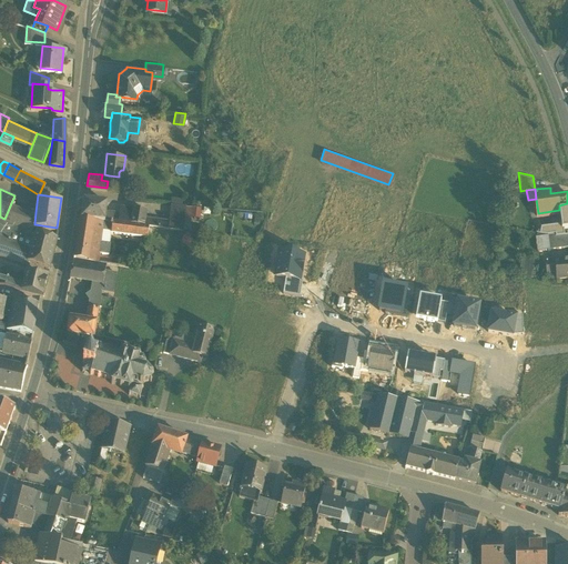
[(112,219),(131,221),(133,205),(120,203),(119,211),(105,210),(108,199),(83,195),(81,215),(103,218),(104,218),(112,219)]
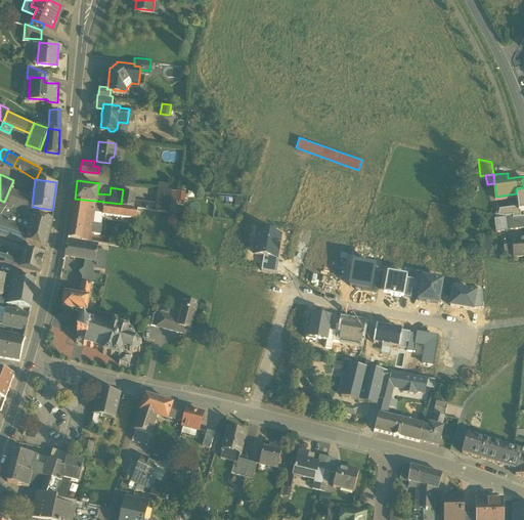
[(158,185),(156,200),(156,208),(170,210),(171,198),(172,187),(172,186),(168,186),(158,185)]
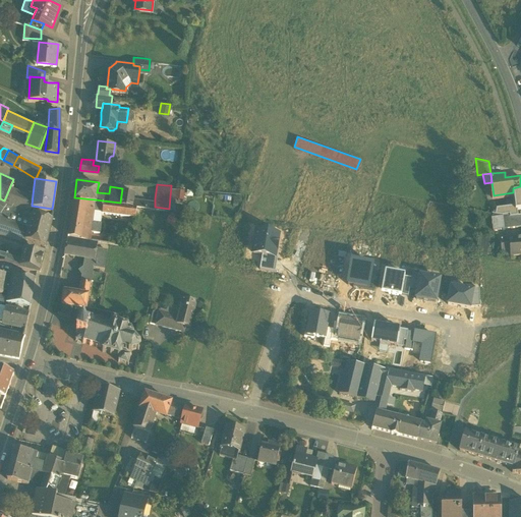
[(18,189),(10,186),(4,200),(12,204),(18,189)]
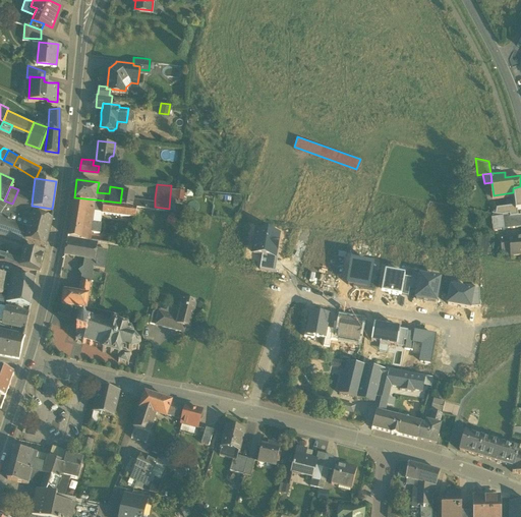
[(184,187),(175,187),(175,196),(183,197),(184,187)]
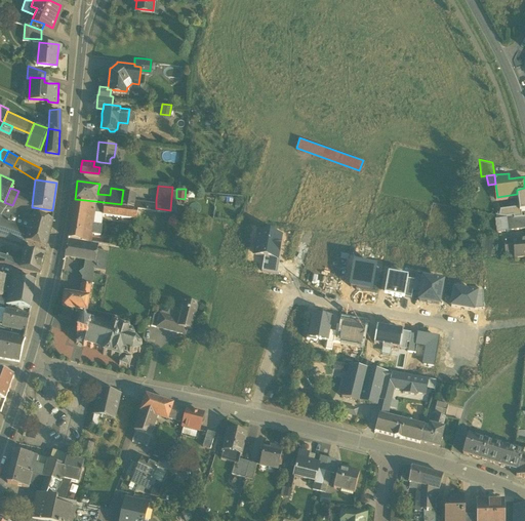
[(124,190),(123,190),(121,204),(133,205),(134,197),(135,191),(124,190)]
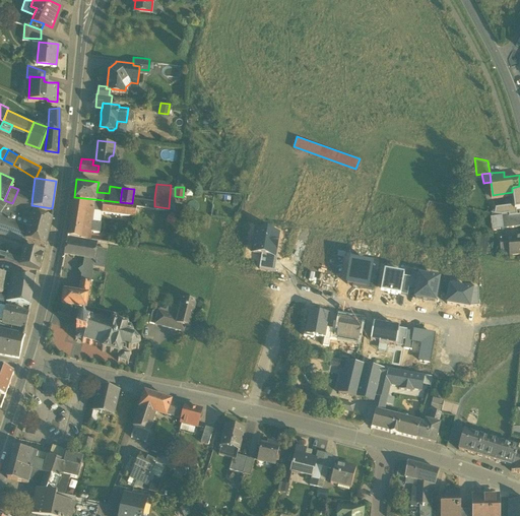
[(33,194),(18,189),(12,203),(25,207),(25,206),(31,205),(33,194)]
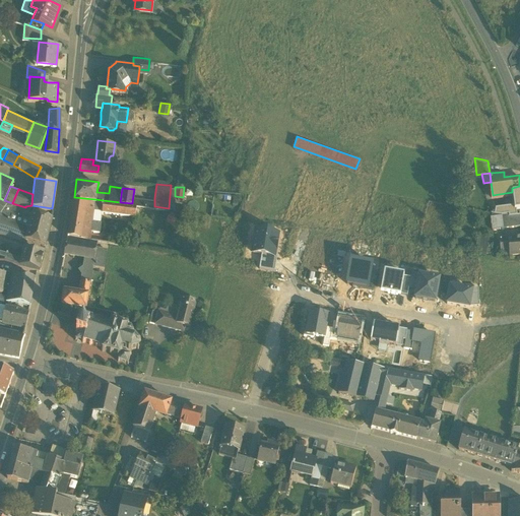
[(154,198),(133,195),(132,203),(136,204),(154,206),(154,198)]
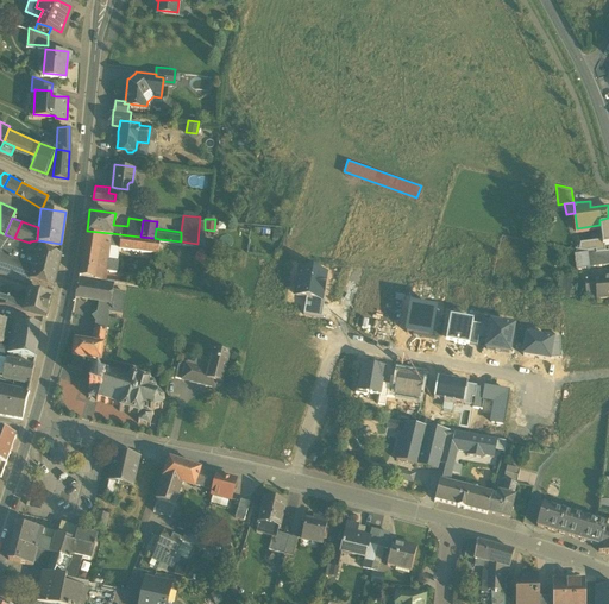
[(110,241),(111,233),(87,231),(86,232),(79,274),(105,277),(106,268),(107,256),(110,241)]
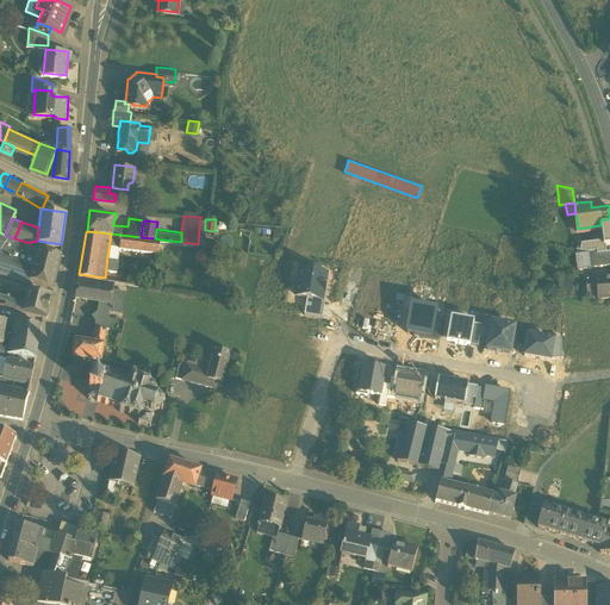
[(0,272),(29,282),(30,278),(29,278),(39,247),(39,245),(32,244),(30,247),(0,234),(0,272)]
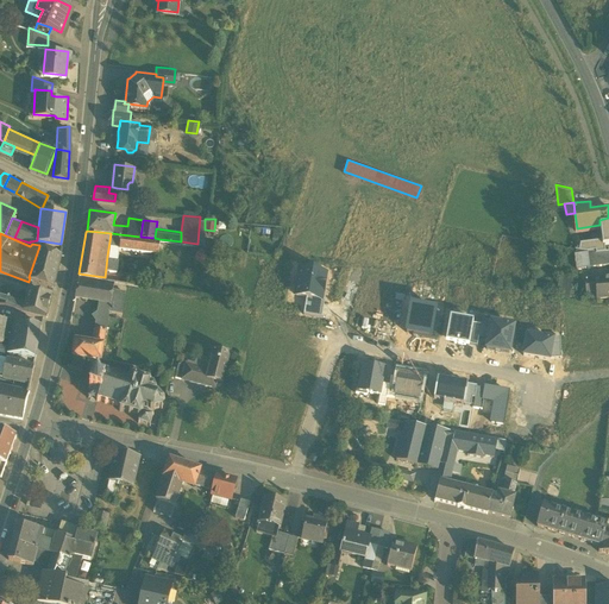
[(110,241),(120,243),(120,234),(112,233),(111,233),(110,241)]
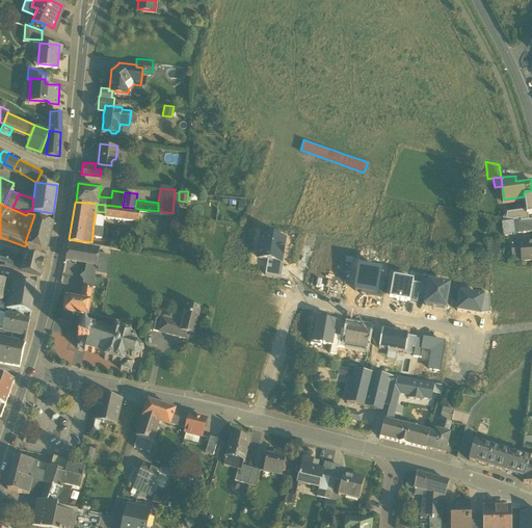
[(123,207),(105,205),(105,212),(104,215),(138,218),(139,209),(135,208),(123,207)]
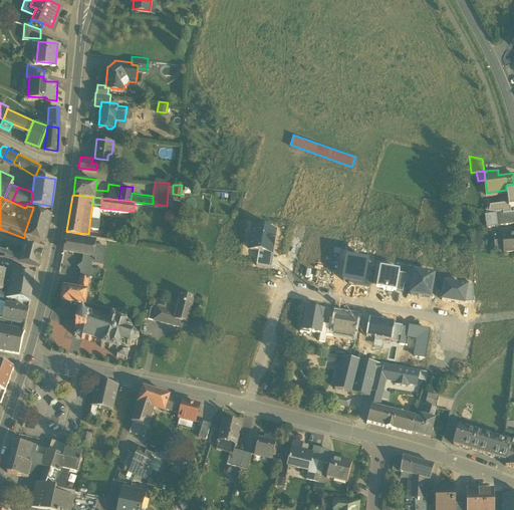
[(489,202),(488,208),(494,210),(502,208),(503,210),(511,209),(510,204),(508,204),(507,200),(489,202)]
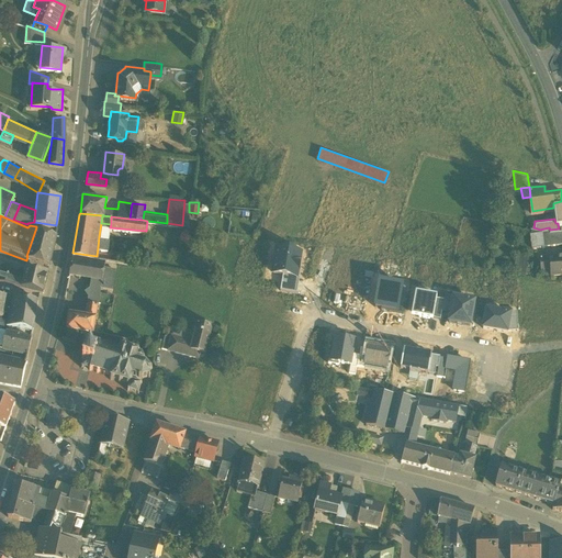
[(109,237),(110,227),(111,224),(101,223),(99,236),(109,237)]
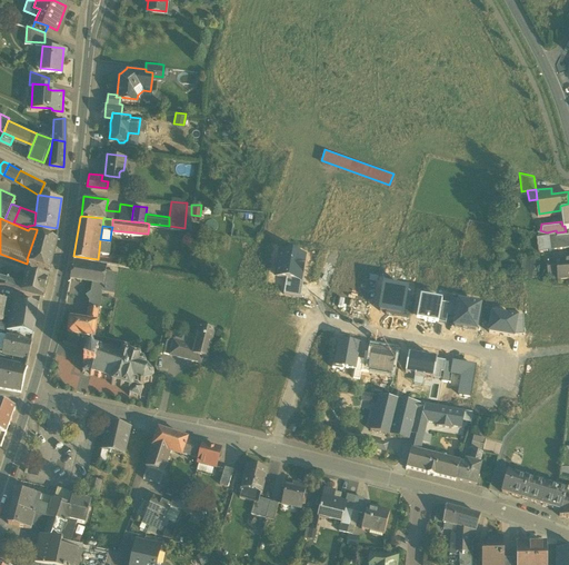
[(28,259),(49,267),(57,237),(56,236),(37,229),(37,230),(27,259),(28,259)]
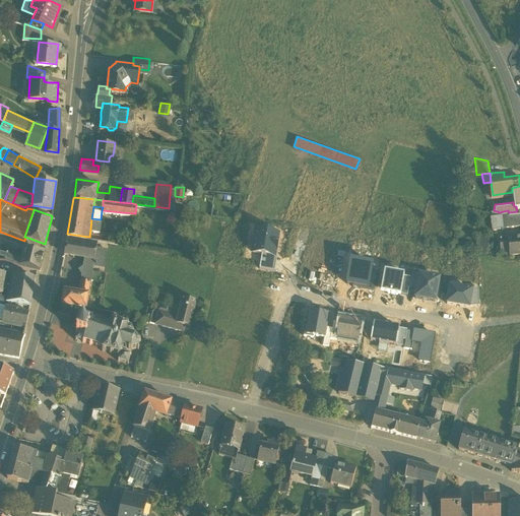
[(177,216),(169,211),(165,219),(174,223),(177,216)]
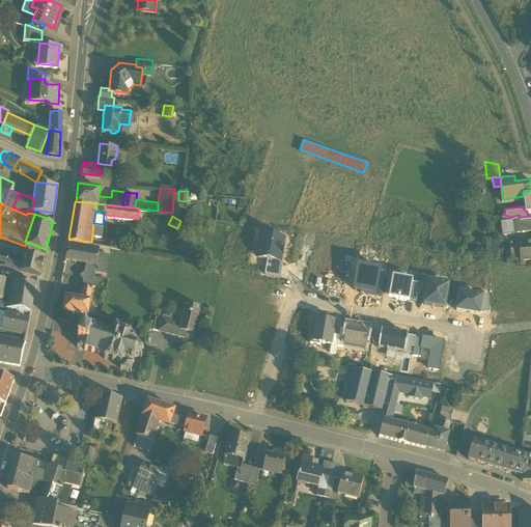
[(519,218),(519,216),(504,218),(506,230),(520,229),(519,218)]
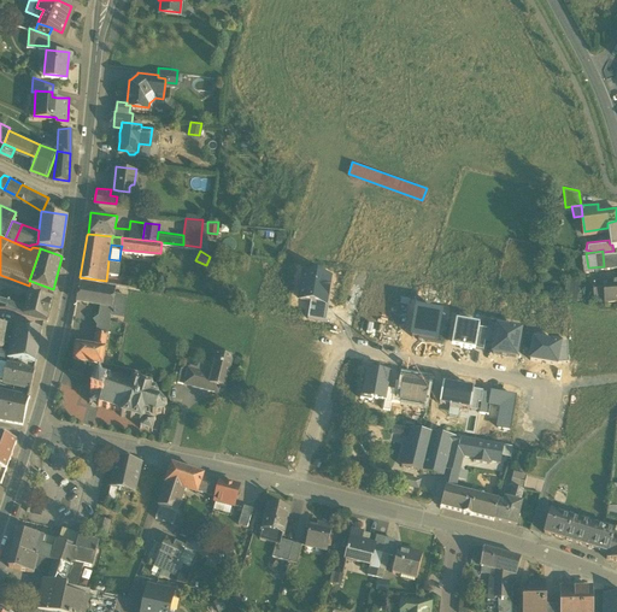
[(603,253),(604,266),(616,264),(616,251),(604,253),(603,253)]
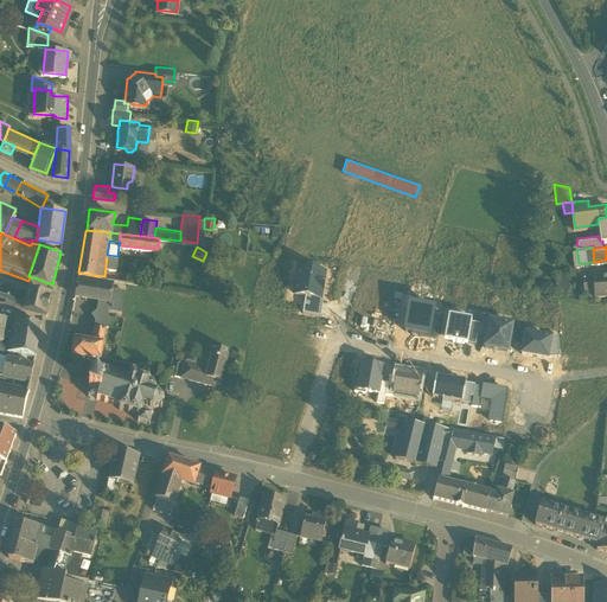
[(107,255),(106,267),(116,268),(119,256),(117,256),(107,255)]
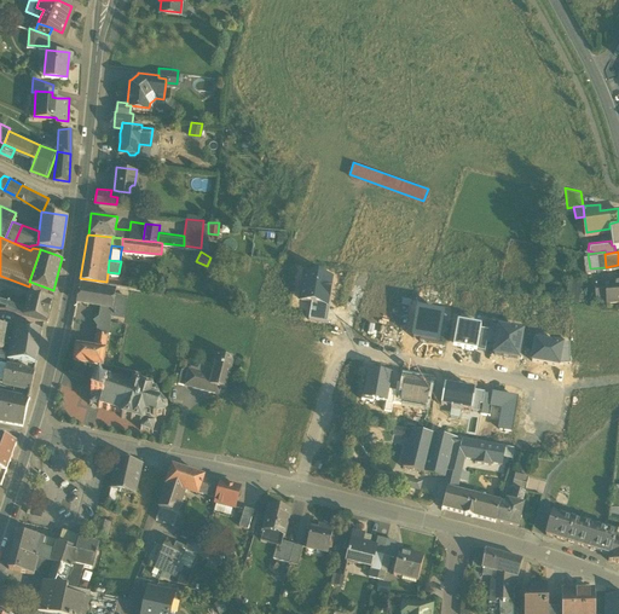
[(328,283),(330,274),(305,270),(301,297),(311,299),(325,301),(325,300),(327,291),(329,291),(330,284),(328,283)]
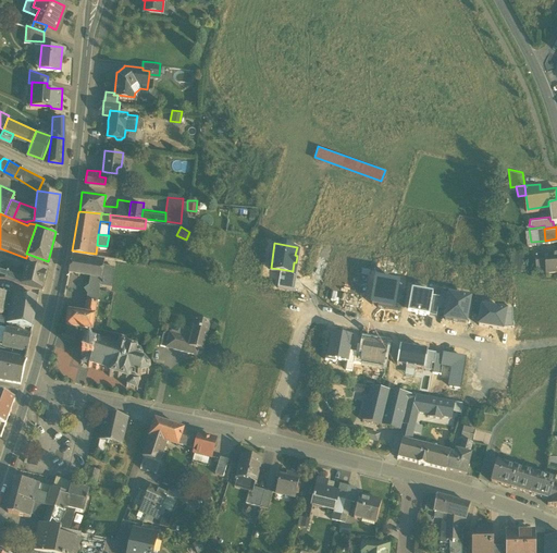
[(516,265),(522,266),(524,247),(519,246),(516,265)]
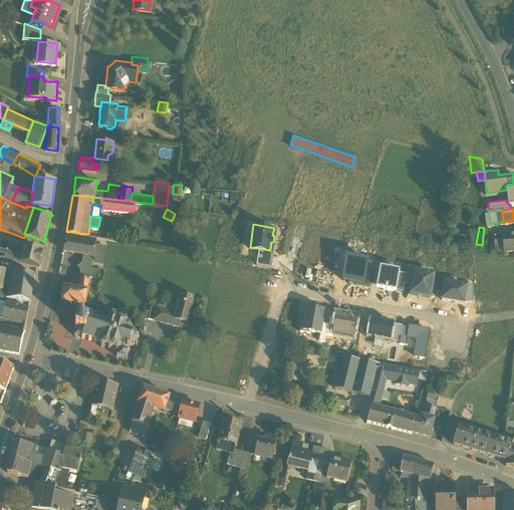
[(63,248),(84,251),(93,253),(95,242),(95,237),(66,231),(63,247),(63,248)]
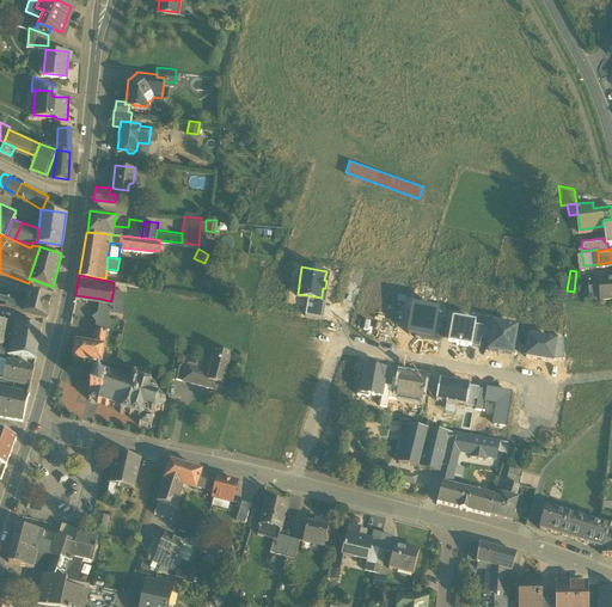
[(599,290),(599,298),(611,296),(611,275),(598,276),(599,290)]
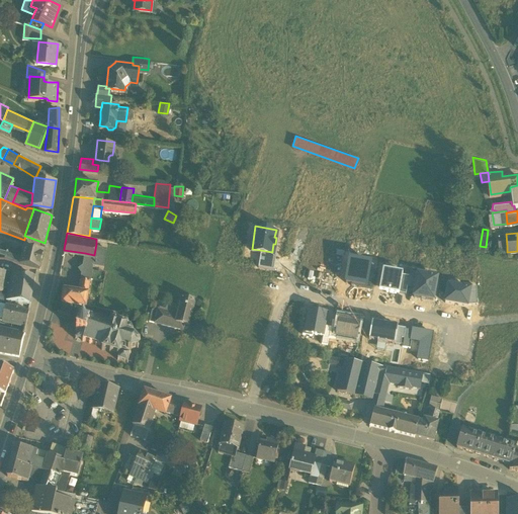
[(497,235),(499,247),(507,246),(506,234),(497,235)]
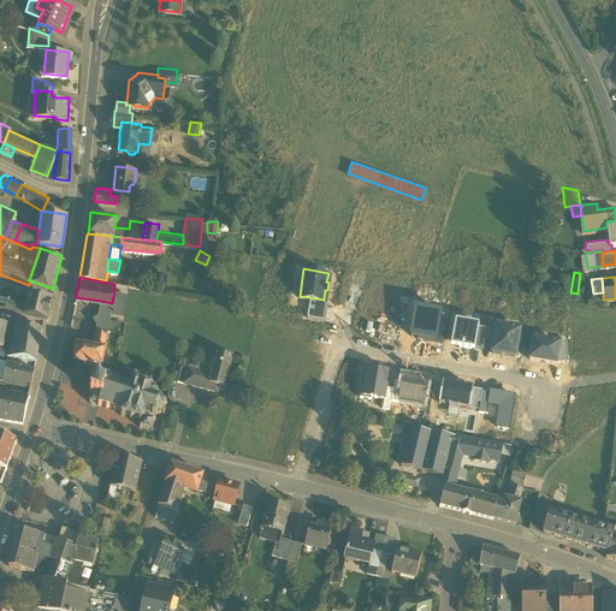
[(98,319),(96,328),(106,331),(108,312),(122,314),(125,291),(114,290),(112,303),(101,301),(99,313),(95,315),(98,319)]
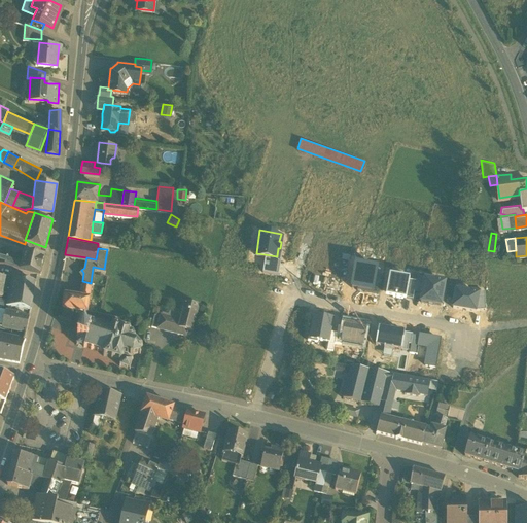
[(37,272),(40,273),(43,255),(24,250),(21,262),(20,268),(37,272)]
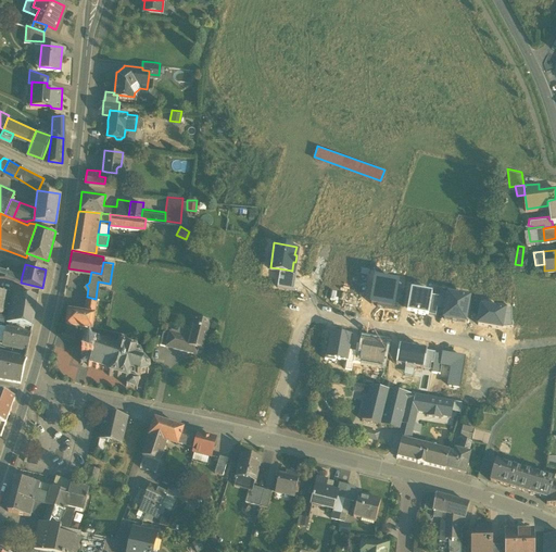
[(0,275),(21,283),(22,276),(11,272),(11,271),(2,267),(1,272),(0,272),(0,275)]
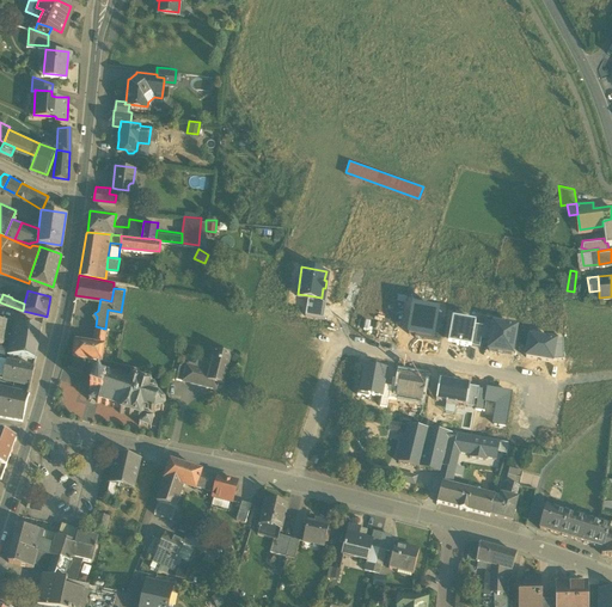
[(323,316),(326,298),(322,296),(322,298),(307,295),(305,312),(323,316)]
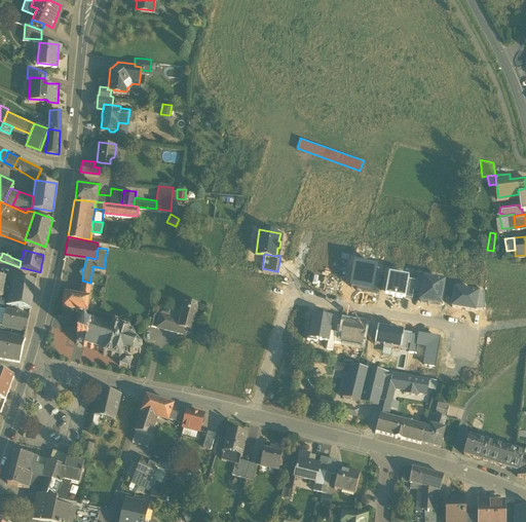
[(364,286),(365,287),(366,277),(373,278),(374,272),(375,272),(375,271),(376,264),(354,261),(350,284),(357,285),(364,286)]
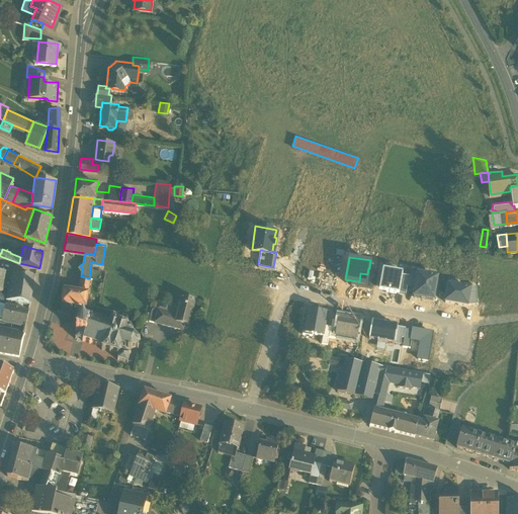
[(399,291),(399,290),(402,272),(403,269),(382,266),(378,287),(399,291)]
